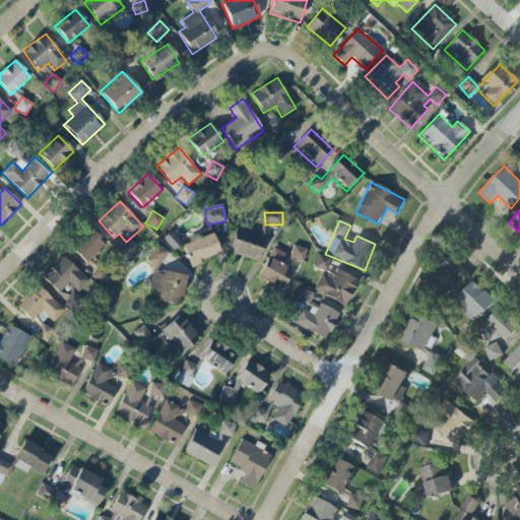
[(229,252),(258,262),(266,238),(237,226),(229,252)]
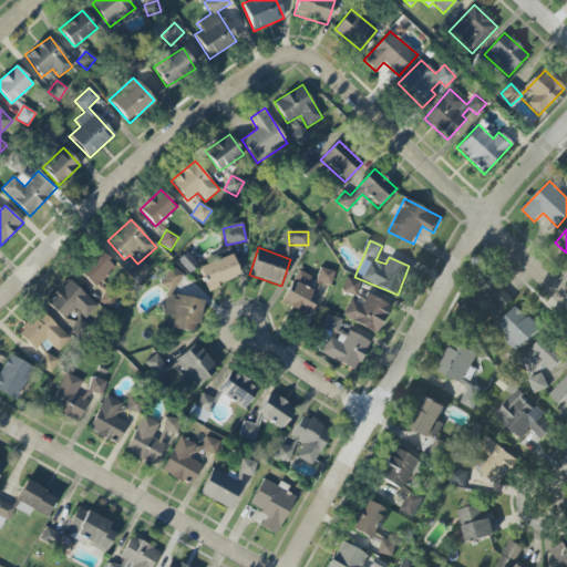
[(79,272),(95,287),(114,267),(99,251),(79,272)]
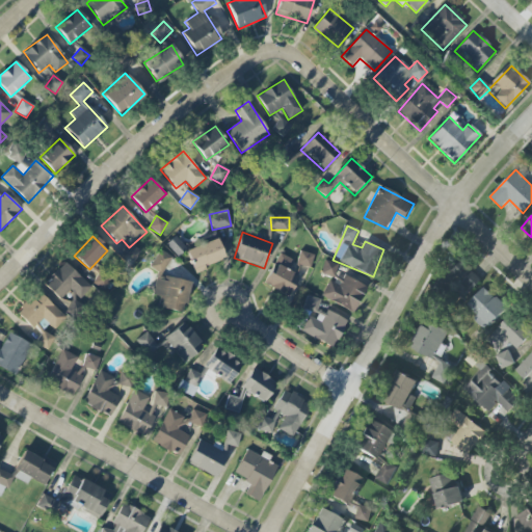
[(179,256),(186,248),(175,237),(167,243),(179,256)]
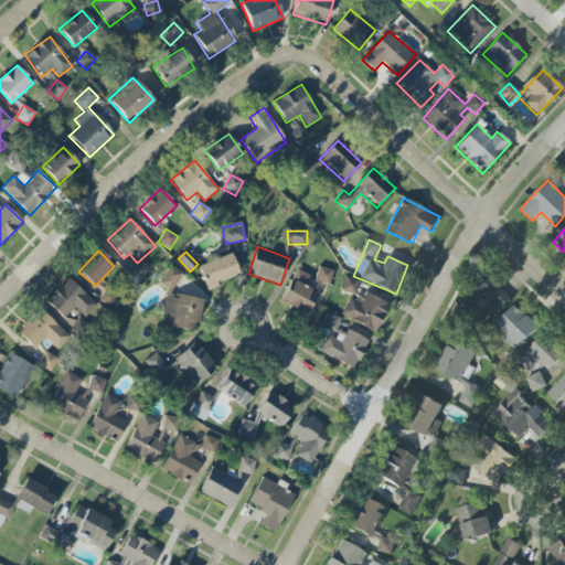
[(240,277),(231,254),(198,266),(206,289),(240,277)]
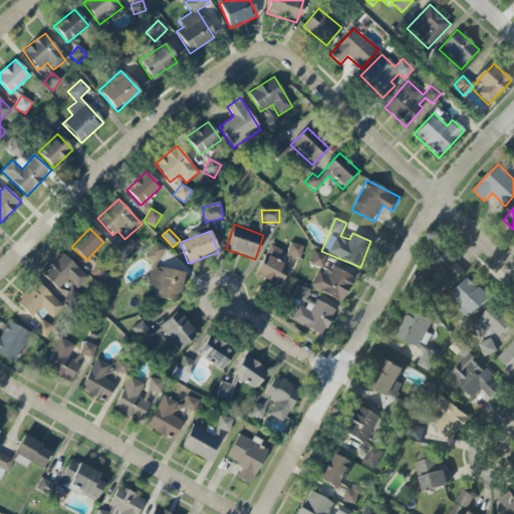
[(159,267),(163,246),(151,243),(147,261),(152,262),(148,285),(157,287),(155,298),(178,302),(184,272),(159,267)]
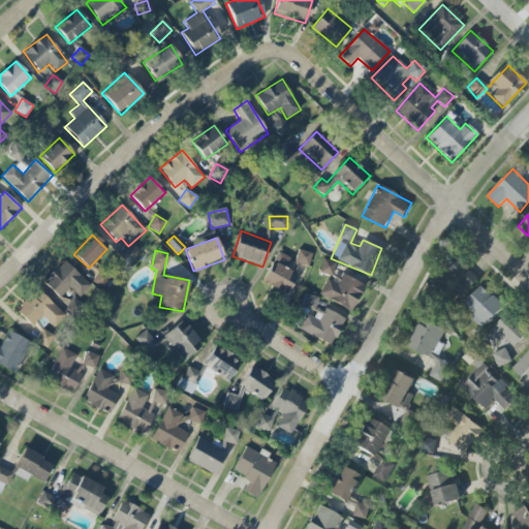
[(294,262),(308,267),(312,254),(299,250),(294,262)]
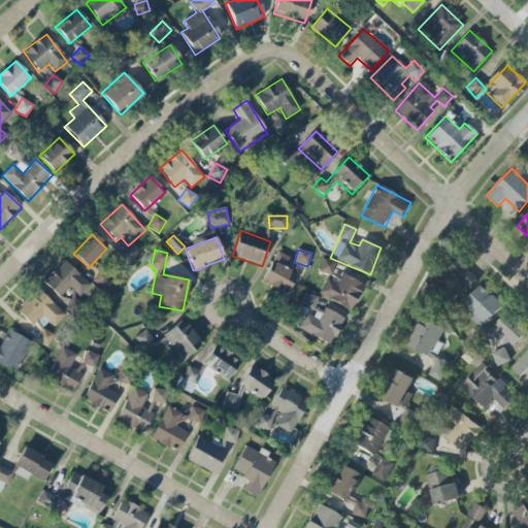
[(288,294),(297,272),(286,267),(290,257),(276,251),(262,283),(288,294)]
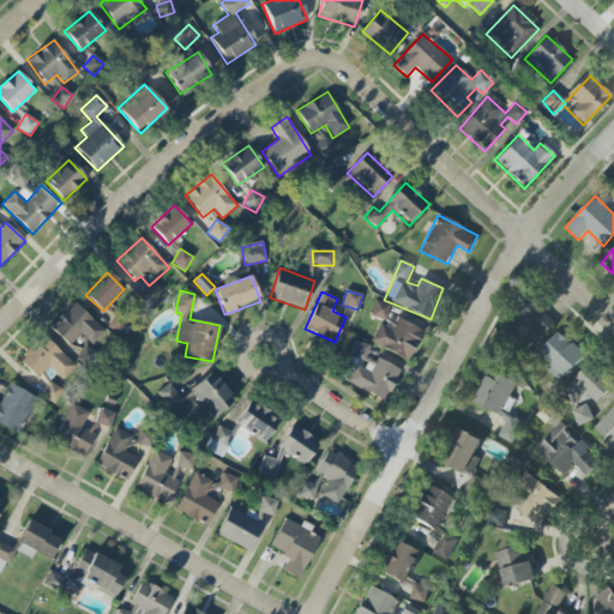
[(503,330),(513,338),(527,323),(543,336),(554,321),(528,300),(503,330)]
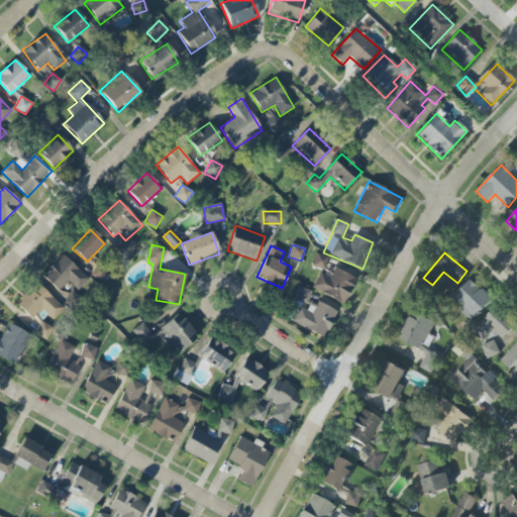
[(328,256),(315,253),(312,267),(325,270),(328,256)]
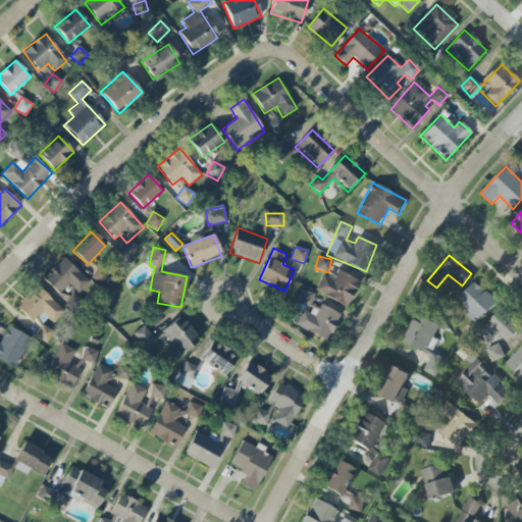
[(59,295),(68,284),(79,294),(90,281),(63,257),(43,279),(59,295)]
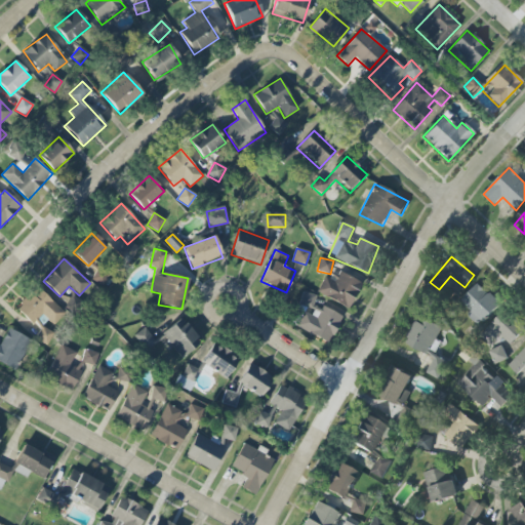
[(362,284),(339,271),(334,280),(326,275),(317,291),(349,310),(362,284)]
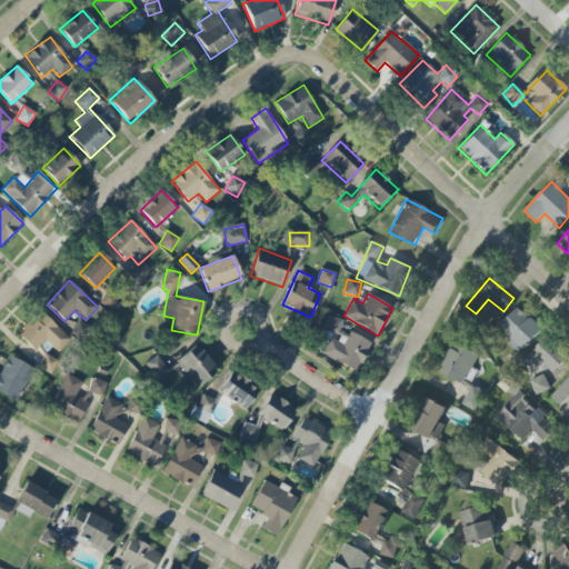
[(111,309),(116,299),(105,295),(100,303),(111,309)]
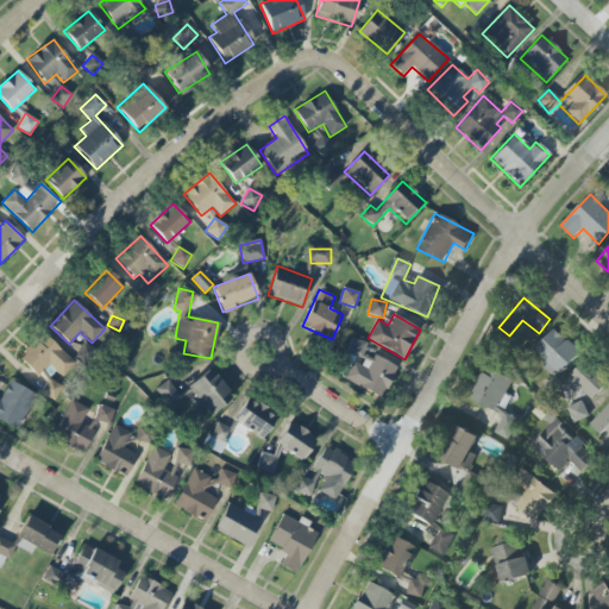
[(582,353),(554,328),(535,350),(547,360),(541,366),(557,380),(582,353)]
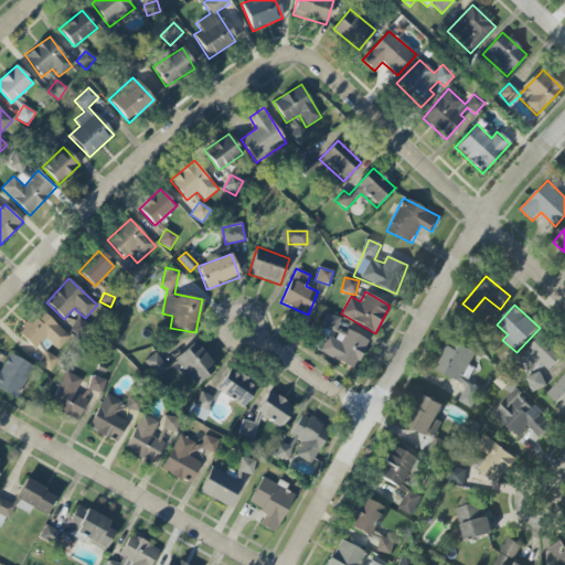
[(59,351),(71,337),(40,309),(18,333),(36,350),(39,347),(43,351),(50,343),(59,351)]
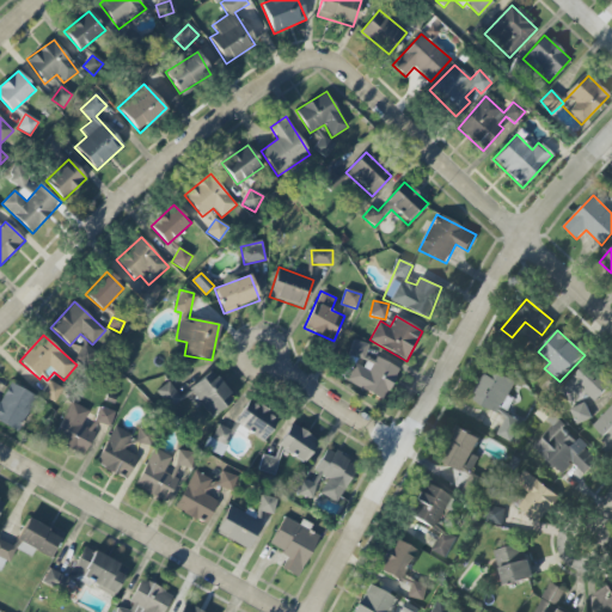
[(399,371),(366,352),(369,347),(360,342),(340,377),(383,402),(399,371)]
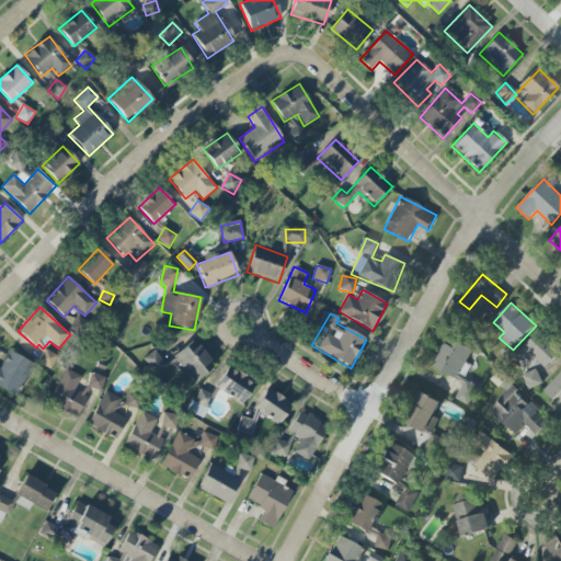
[(514,358),(526,369),(536,359),(546,369),(559,355),(537,334),(514,358)]
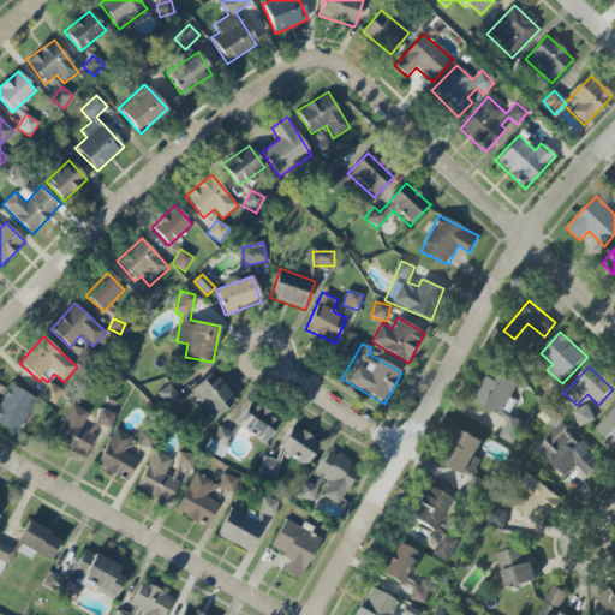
[(507,419),(517,402),(511,399),(519,384),(491,370),(475,402),(507,419)]
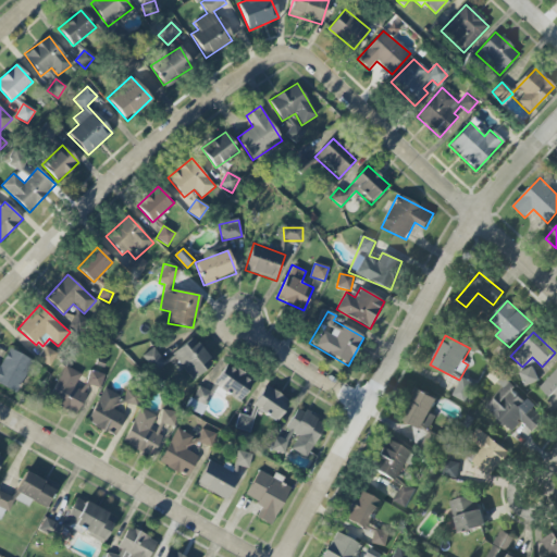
[(193,380),(213,362),(196,344),(187,351),(182,345),(164,361),(152,348),(141,357),(156,374),(174,358),(193,380)]
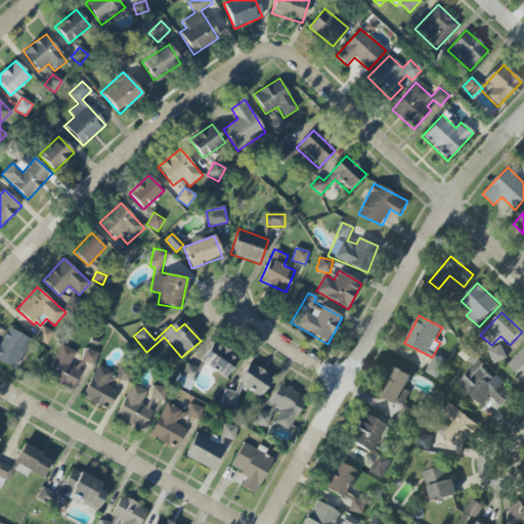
[(53,333),(42,326),(35,338),(46,345),(53,333)]
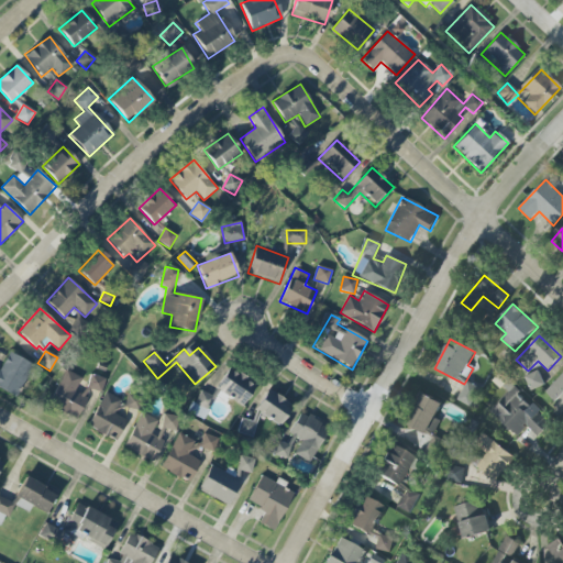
[(0,389),(17,397),(33,364),(8,352),(0,370),(0,389)]
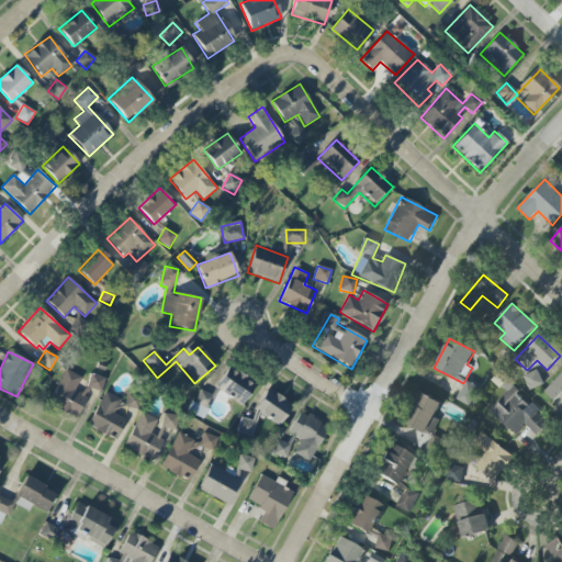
[(244,406),(255,382),(226,368),(212,396),(200,390),(189,412),(203,418),(216,393),(244,406)]
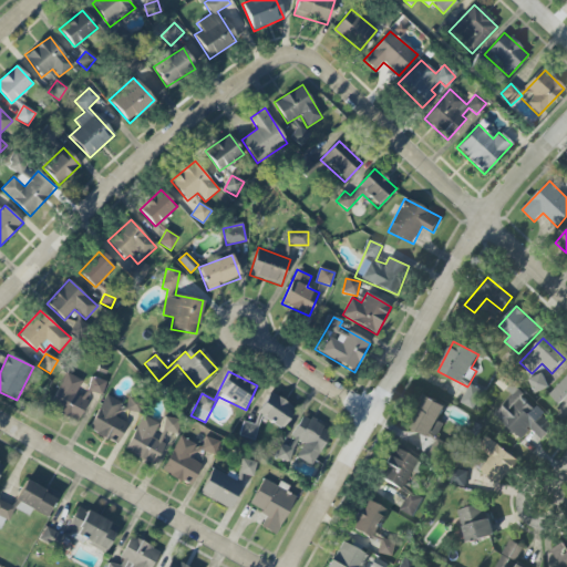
[(82,380),(64,372),(49,408),(78,421),(86,399),(76,394),(82,380)]
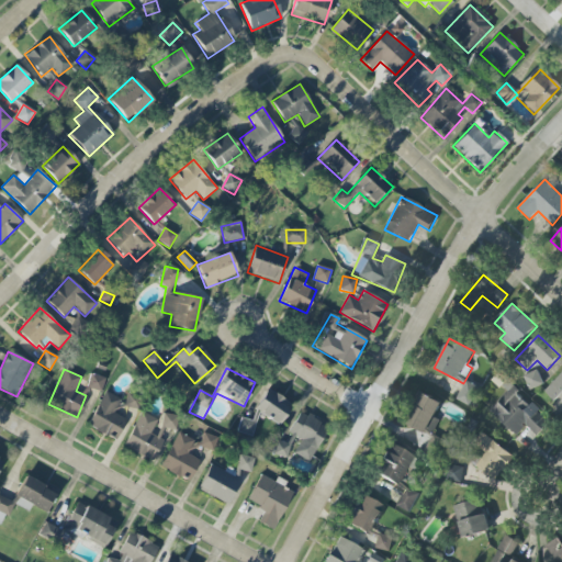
[(523,377),(530,391),(543,384),(537,370),(523,377)]
